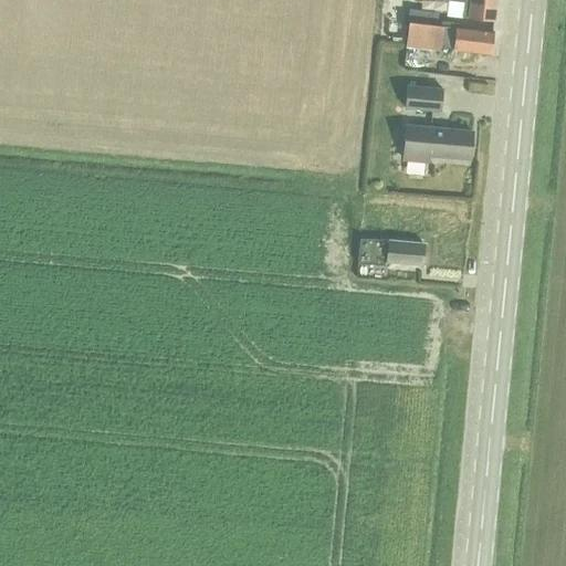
[(443,0),(449,1),(464,2),(463,17),(494,20),(496,0),(443,0)]
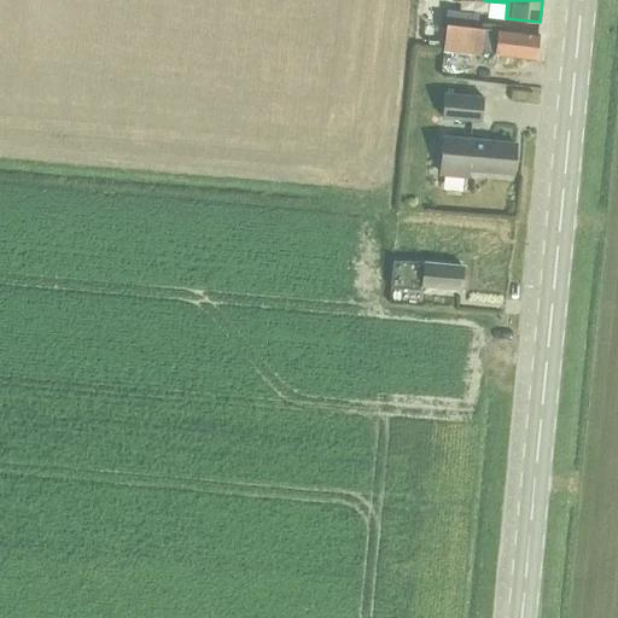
[(452,24),(474,27),(476,17),(448,13),(447,24),(452,24)]
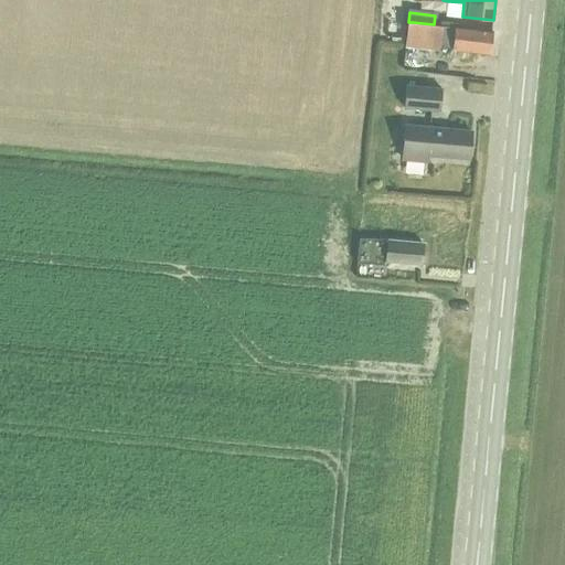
[(408,22),(405,42),(443,46),(455,48),(455,50),(490,54),(492,32),(434,24),(408,22)]
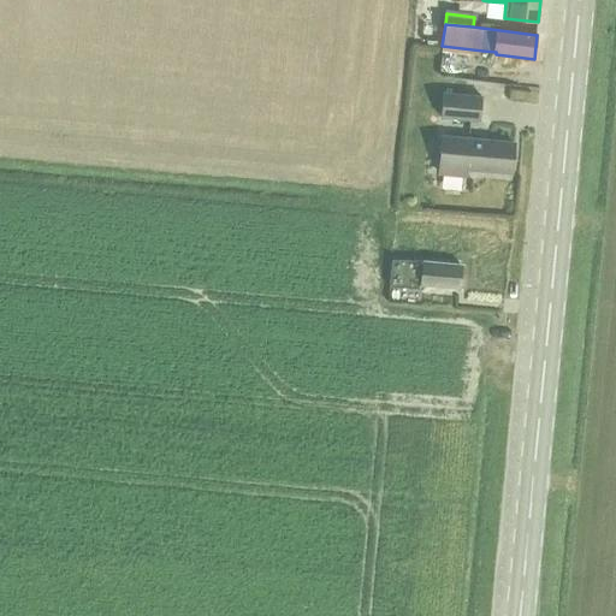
[(442,118),(479,122),(481,96),(443,94),(442,118)]
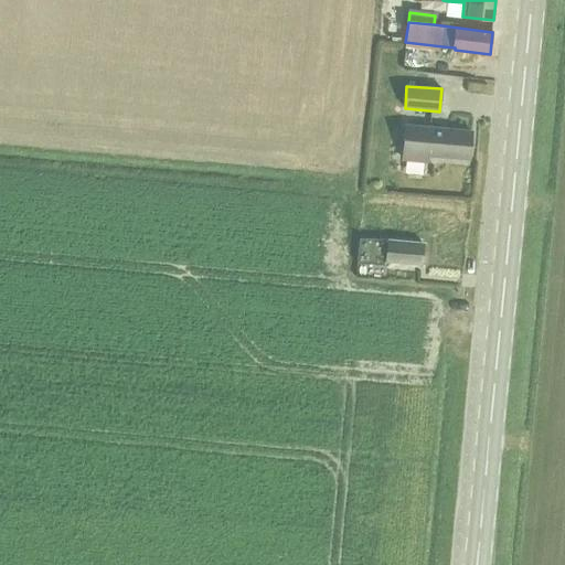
[(406,126),(403,159),(427,161),(428,155),(469,158),(471,131),(406,126)]
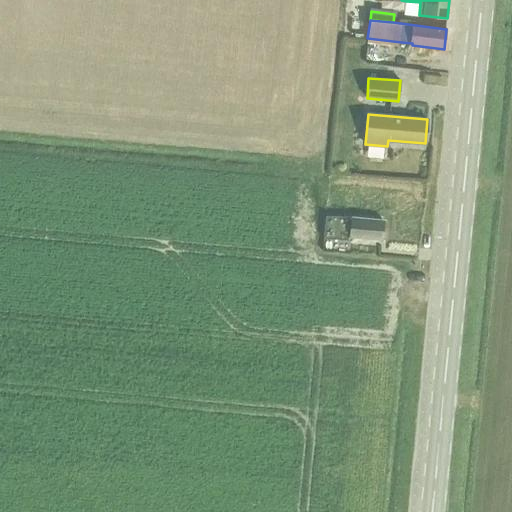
[(381,240),(383,220),(352,218),(326,216),(324,238),(351,240),(351,237),(381,240)]
